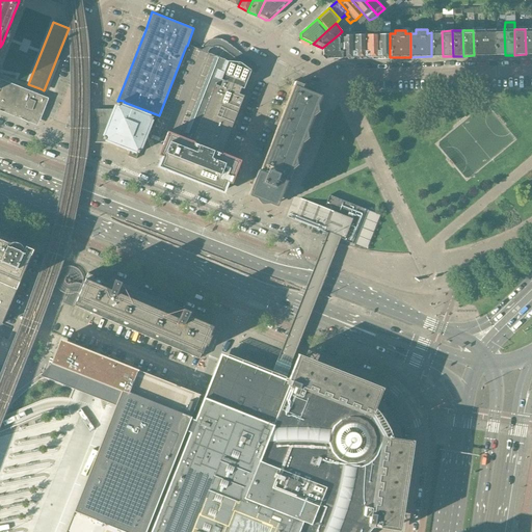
[(495,55),(494,30),(473,30),(474,55),(495,55)]
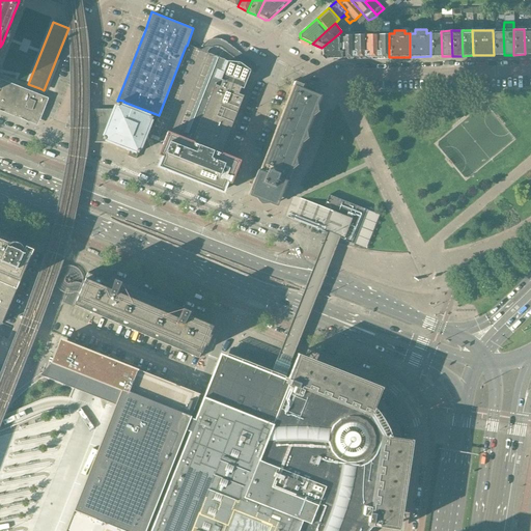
[(504,55),(503,30),(493,30),(494,55),(504,55)]
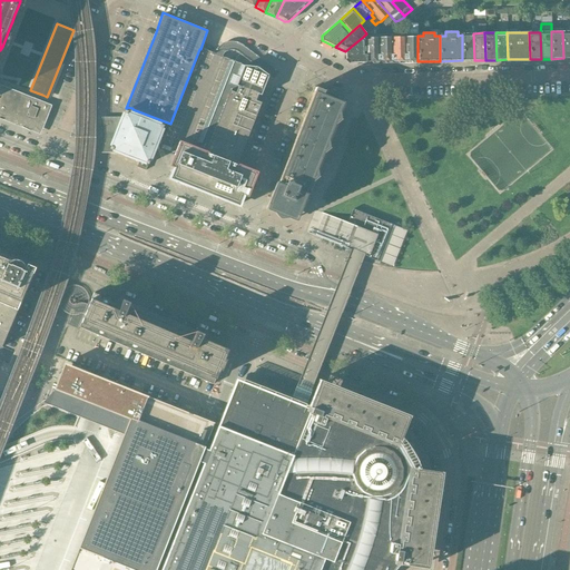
[(474,60),(473,33),(462,33),(462,35),(462,60),(474,60)]
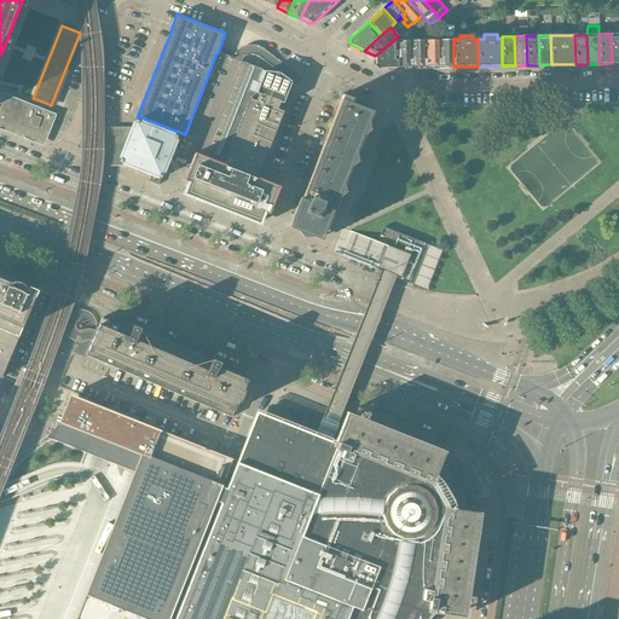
[(397,68),(397,44),(394,40),(375,56),(376,57),(376,65),(380,68),(397,68)]
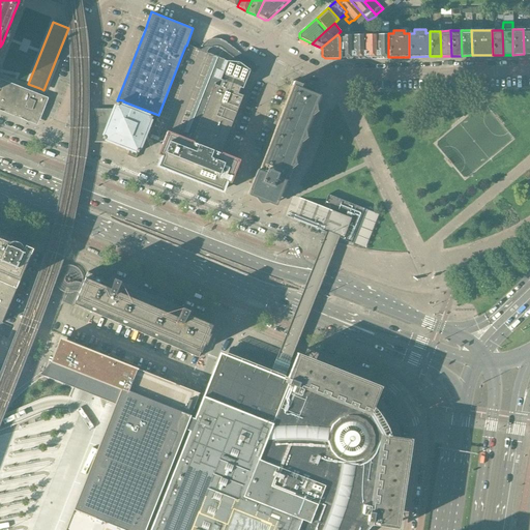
[(376,34),(364,35),(363,59),(376,59),(376,34)]
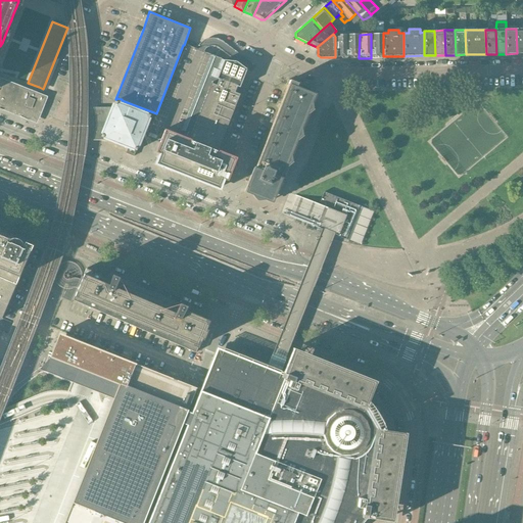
[(383,34),(371,34),(371,58),(384,58),(384,56),(383,56),(383,34)]
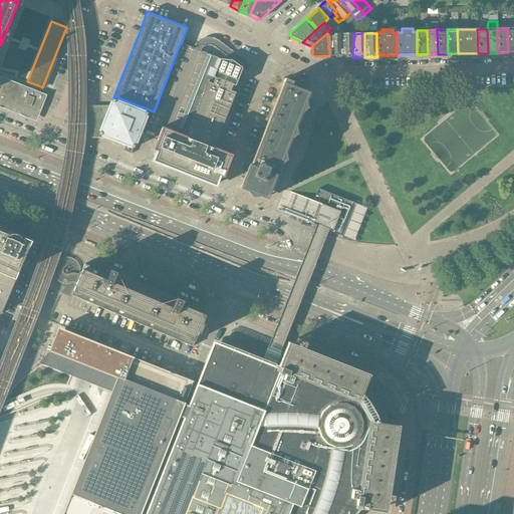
[(332,36),(329,36),(329,56),(330,56),(330,58),(341,57),(341,34),(332,34),(332,36)]
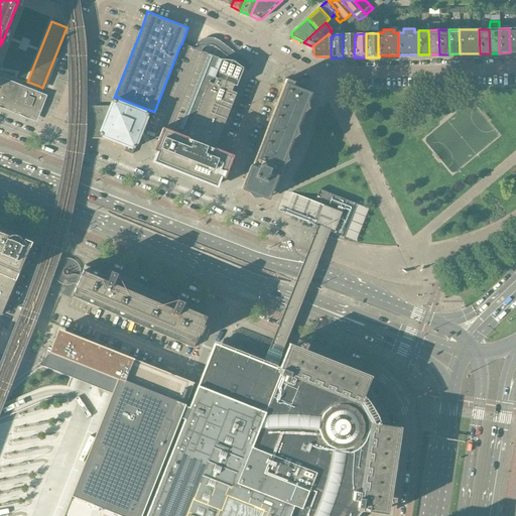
[(355,34),(343,34),(343,57),(354,57),(355,34)]
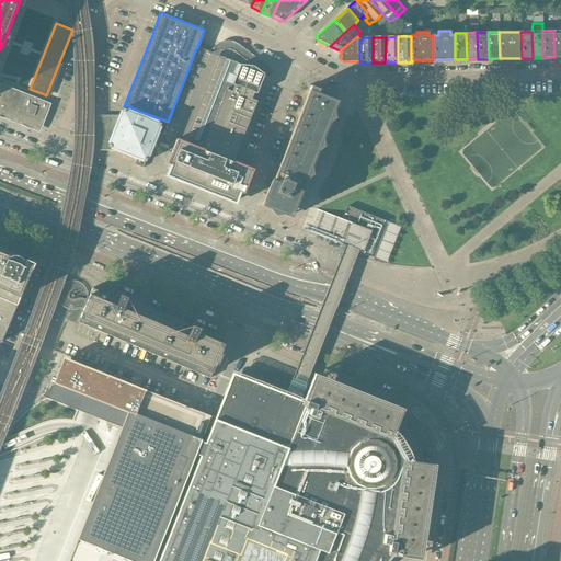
[(233,161),(263,87),(260,86),(264,75),(253,67),(240,65),(237,64),(238,63),(221,57),(199,48),(191,70),(189,68),(168,122),(163,134),(158,147),(171,152),(167,163),(171,165),(167,176),(236,204),(240,193),(244,194),(254,169),(233,161)]
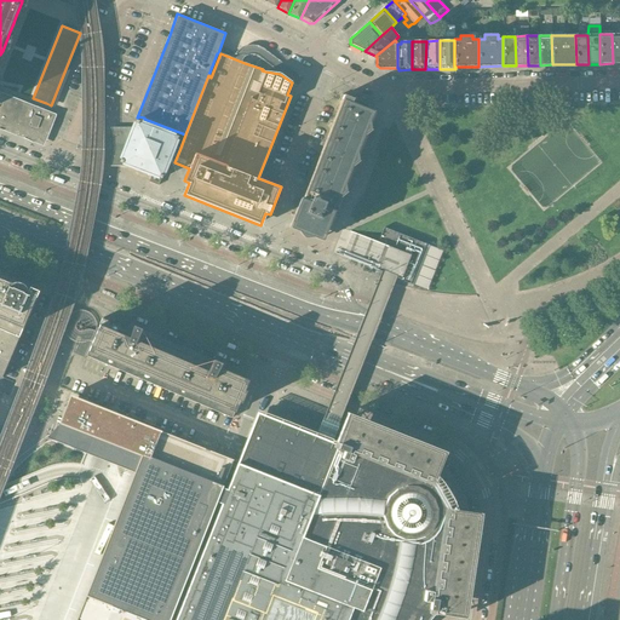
[(24,104),(4,96),(0,93),(0,122),(15,128),(24,104)]
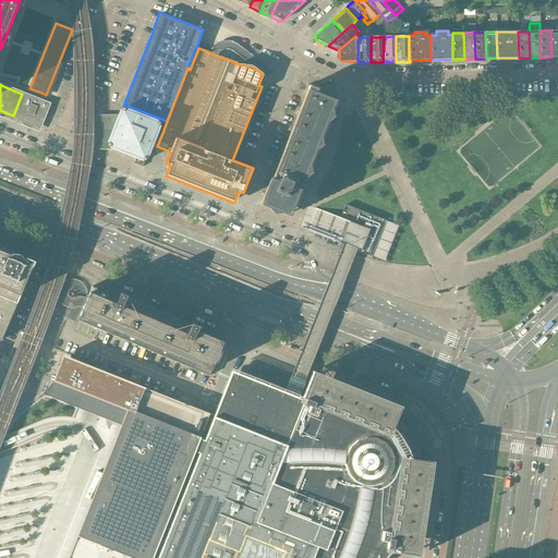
[(310,92),(306,100),(275,181),(270,179),(264,195),(261,205),(268,208),(274,215),(281,214),(290,217),(296,199),(293,197),(299,185),(301,186),(304,178),(310,173),(310,166),(315,152),(322,145),(320,137),(327,122),(332,117),(331,110),(335,101),(330,99),(330,95),(317,91),(317,89),(306,85),(305,91),(310,92)]
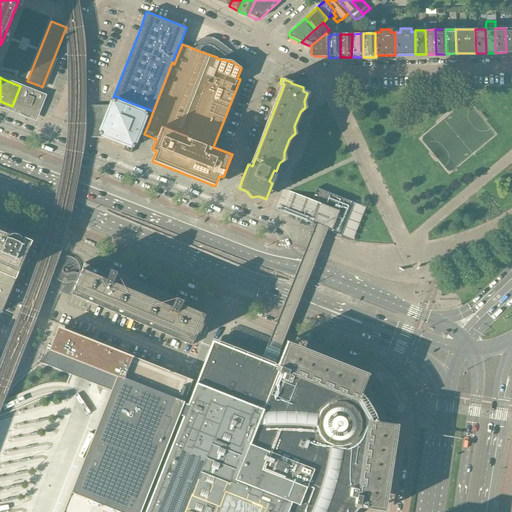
[(45,96),(20,86),(12,106),(37,116),(45,96)]
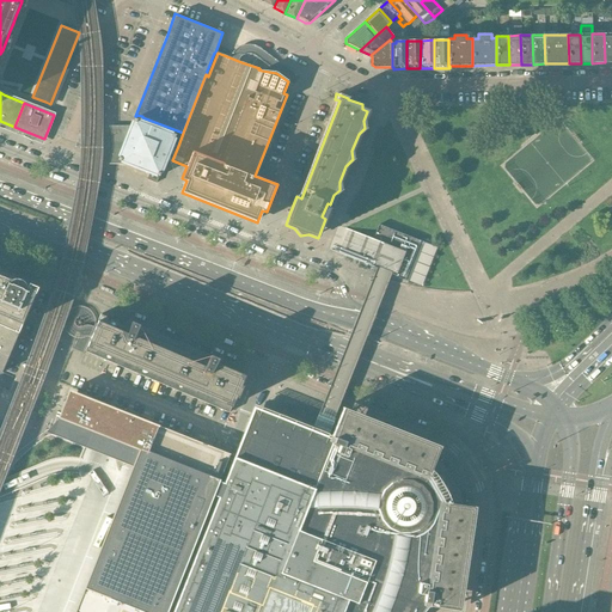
[(176,135),(161,130),(163,127),(148,122),(148,124),(134,118),(132,127),(110,127),(110,164),(127,164),(150,173),(147,179),(157,183),(159,177),(166,159),(172,160),(178,146),(172,144),(176,135)]
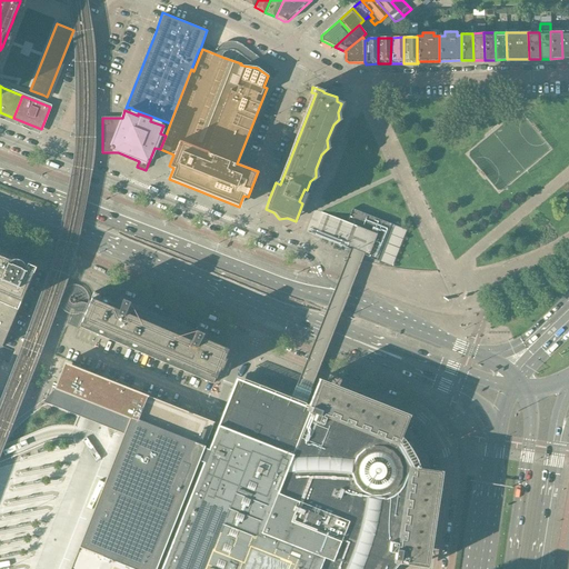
[(339,220),(331,241),(335,242),(347,248),(346,249),(349,250),(363,256),(376,260),(391,267),(406,231),(390,226),(351,210),(347,222),(339,220)]
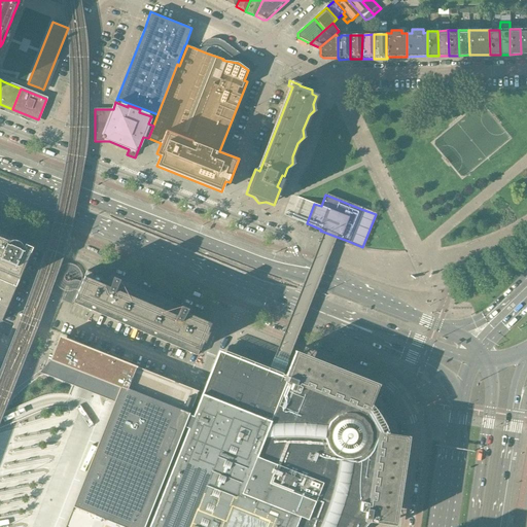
[(0,320),(1,321),(33,247),(25,244),(26,241),(12,235),(10,238),(0,233),(0,320)]
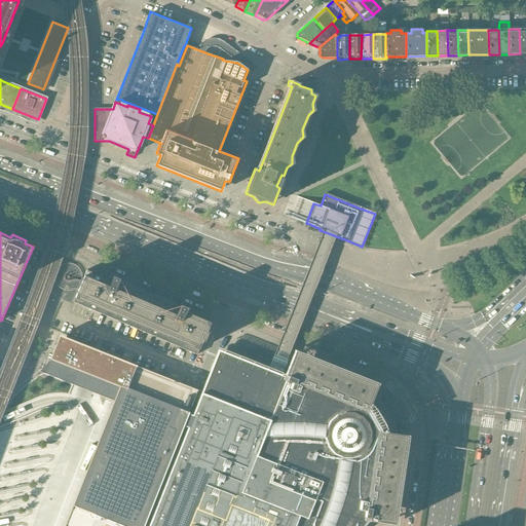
[(111,280),(87,270),(86,270),(83,278),(81,277),(79,284),(77,288),(79,289),(73,302),(196,354),(202,341),(203,342),(204,339),(203,338),(211,323),(186,312),(188,308),(181,305),(179,309),(118,284),(119,279),(113,276),(111,280)]
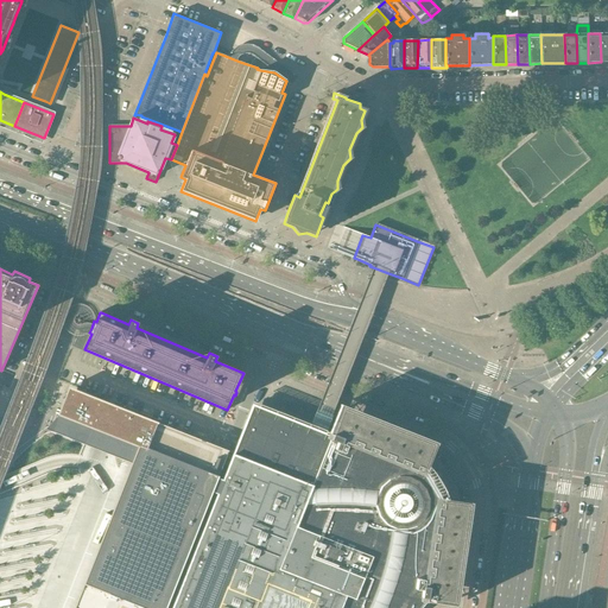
[(215,485),(229,447),(156,418),(151,416),(69,382),(68,387),(57,422),(55,420),(50,432),(49,436),(96,455),(131,468),(75,607),(165,607),(210,498),(215,485)]
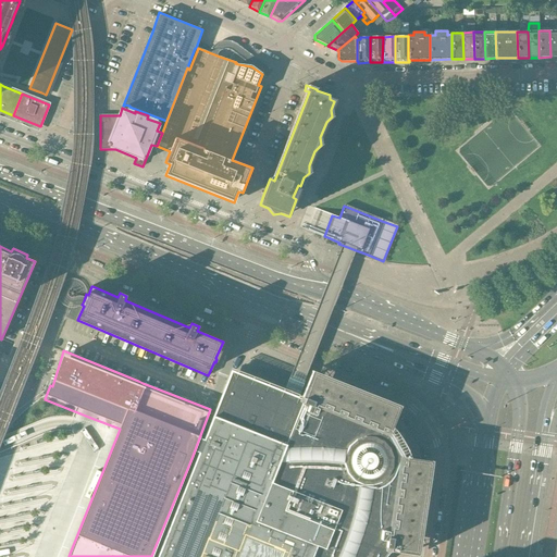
[(390,556),(393,555),(395,552),(418,555),(426,499),(432,461),(404,457),(404,458),(399,448),(400,448),(400,447),(401,447),(403,447),(403,446),(403,445),(403,444),(403,443),(403,442),(401,441),(401,440),(400,440),(399,440),(398,438),(397,440),(395,440),(395,441),(392,436),(390,434),(392,432),(391,431),(400,406),(310,370),(299,395),(297,395),(291,392),(284,390),(233,369),(218,406),(212,420),(207,434),(201,448),(196,462),(190,477),(185,491),(180,505),(174,519),(169,533),(163,547),(159,556),(390,556)]
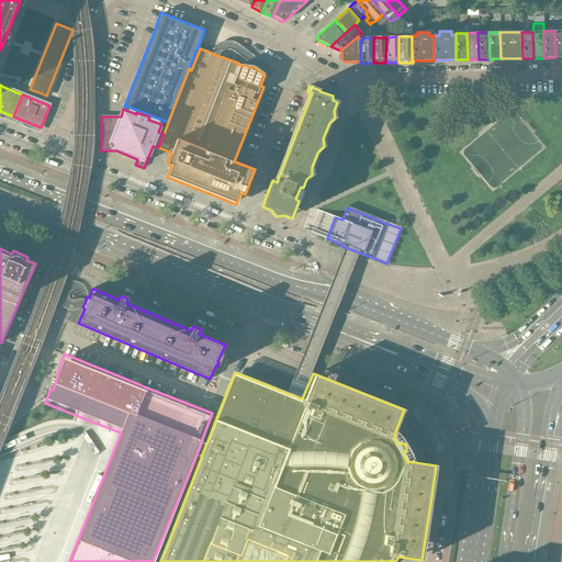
[(1,468),(13,472),(18,460),(7,456),(1,468)]
